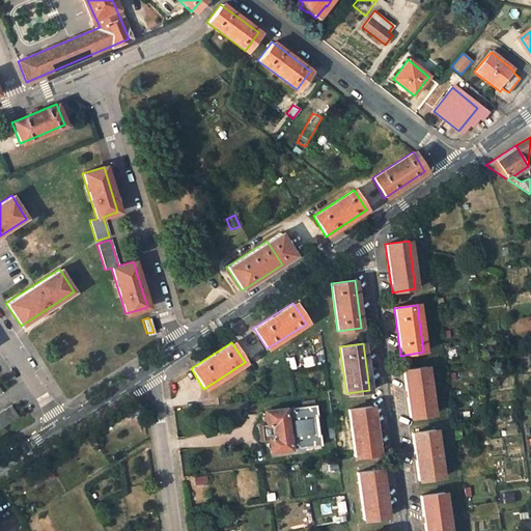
[(303,368),(314,364),(311,355),(300,359),(303,368)]
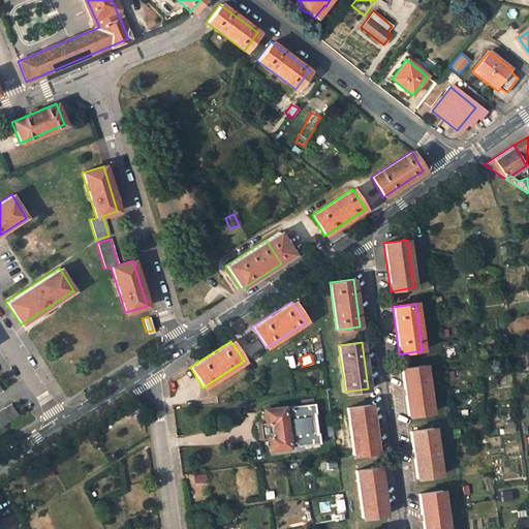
[(401,369),(408,416),(431,413),(425,366),(401,369)]
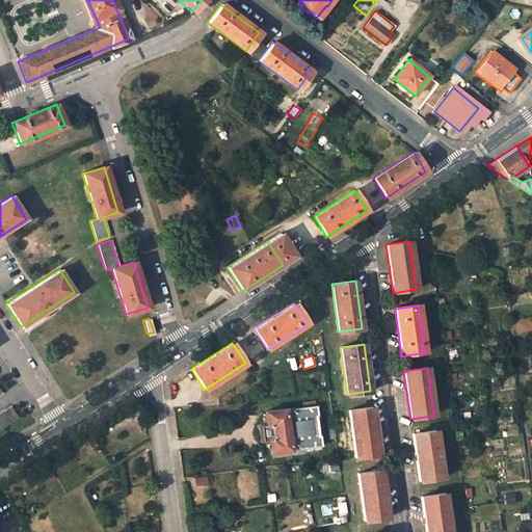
[(0,411),(0,428),(18,417),(10,405),(0,411)]
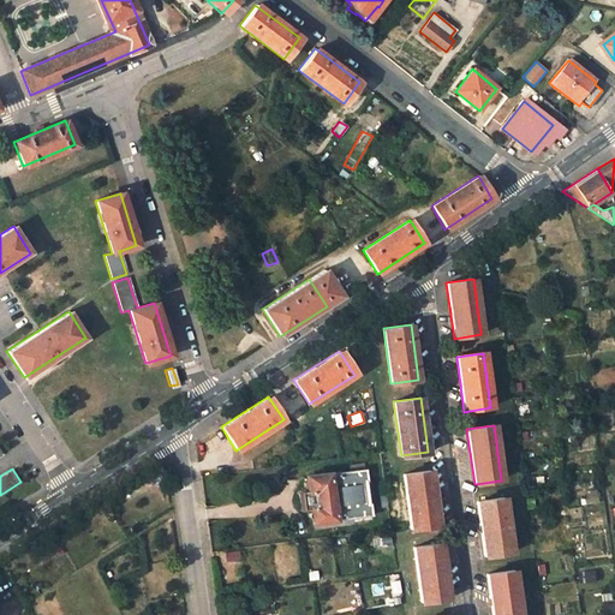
[(306,476),(308,490),(302,491),(304,508),(310,507),(311,524),(371,515),(370,503),(368,503),(365,483),(368,483),(365,469),(306,476)]
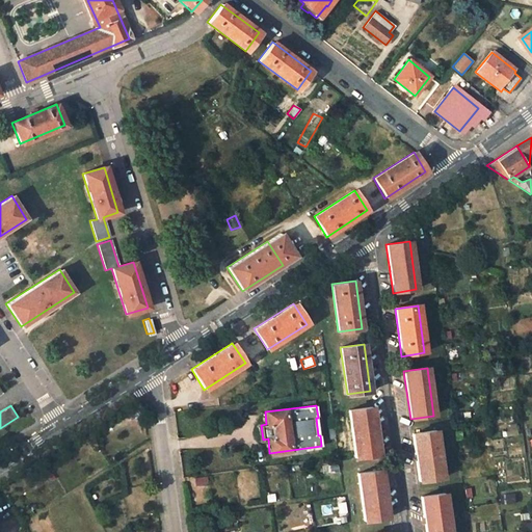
[(349,410),(355,458),(379,454),(372,407),(349,410)]
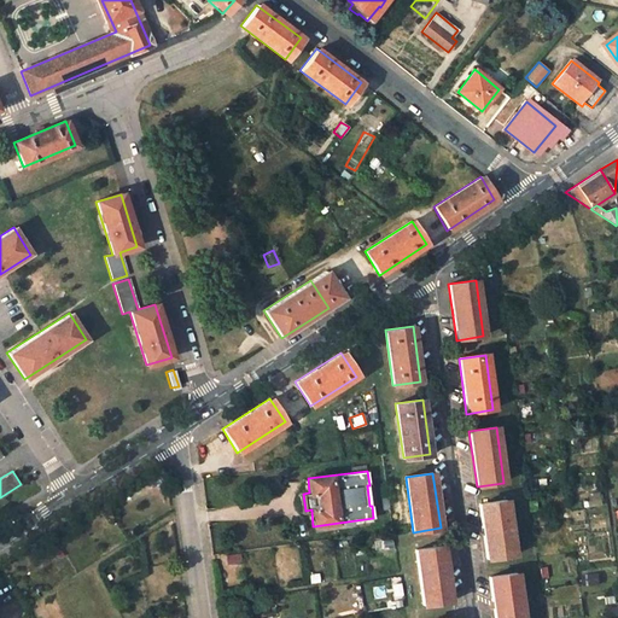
[(590,508),(604,506),(601,493),(588,495),(590,508)]
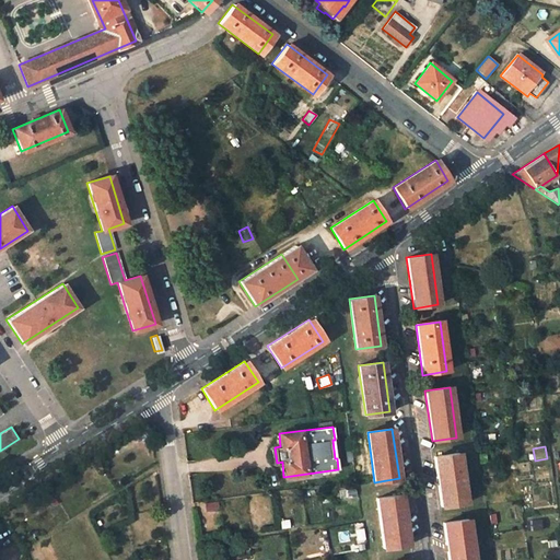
[(434,457),(441,506),(465,503),(458,454),(434,457)]
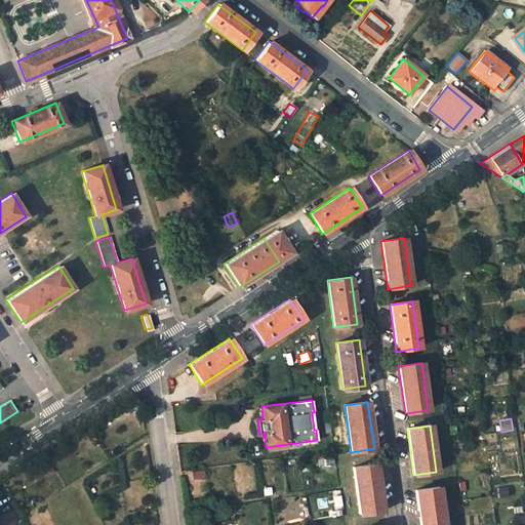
[(317,468),(333,466),(332,457),(316,460),(317,468)]
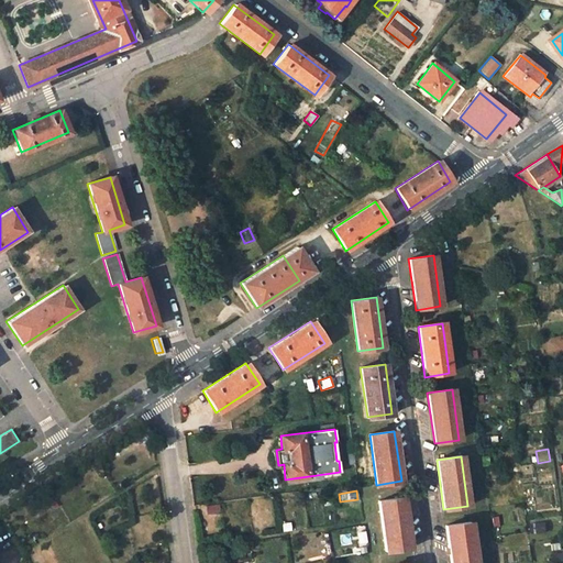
[(378,501),(385,551),(410,548),(404,497),(378,501)]
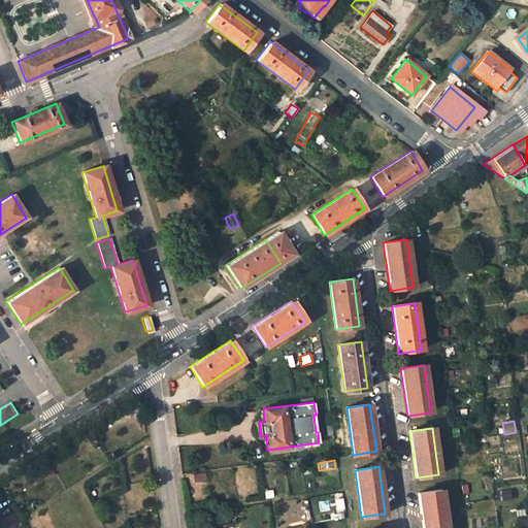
[(204,473),(192,475),(194,483),(205,481),(204,473)]
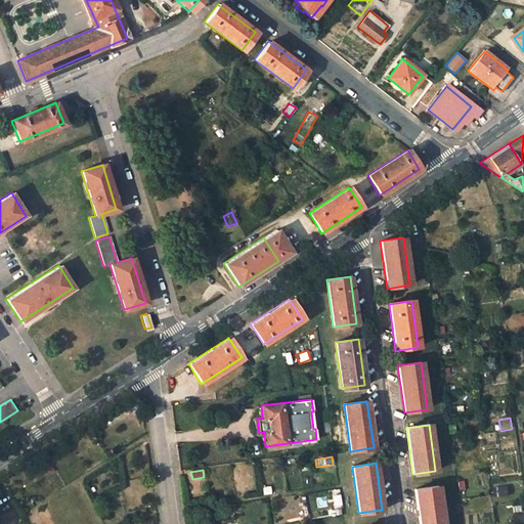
[(230,470),(215,473),(217,481),(231,479),(230,470)]
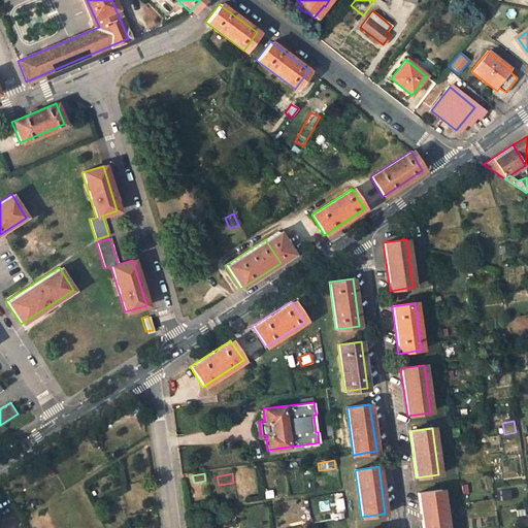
[(263,491),(264,499),(272,498),(271,490),(263,491)]
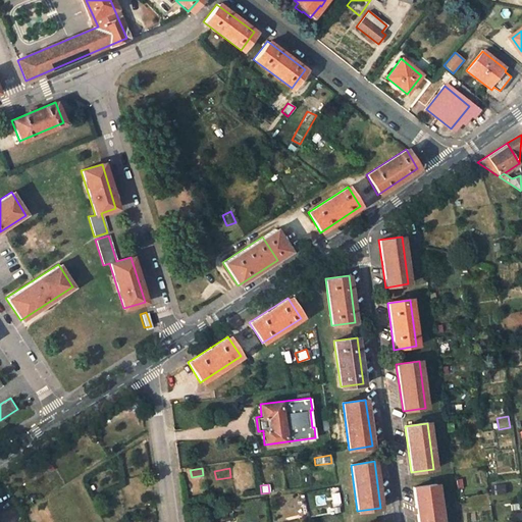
[(413,487),(417,521),(440,521),(435,484),(413,487)]
